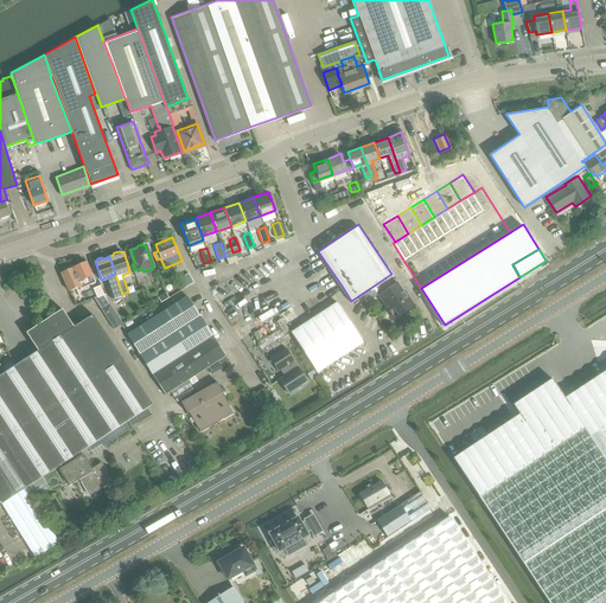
[(85,260),(72,265),(77,276),(77,275),(78,277),(78,278),(87,275),(90,282),(95,280),(85,260)]
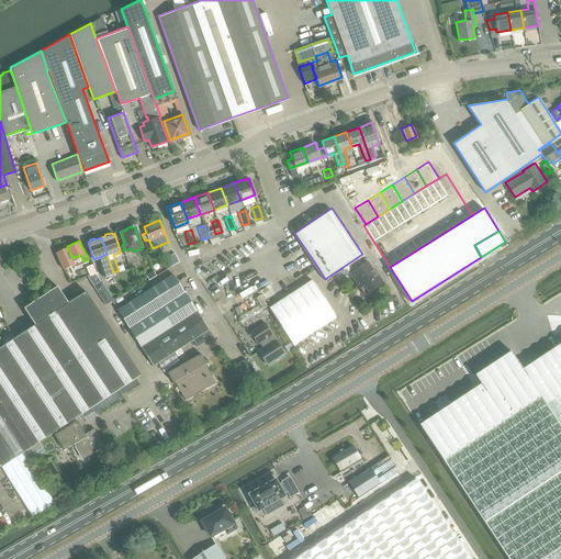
[(75,265),(83,261),(80,255),(73,258),(73,257),(71,255),(71,256),(67,246),(56,252),(63,267),(74,263),(75,265)]
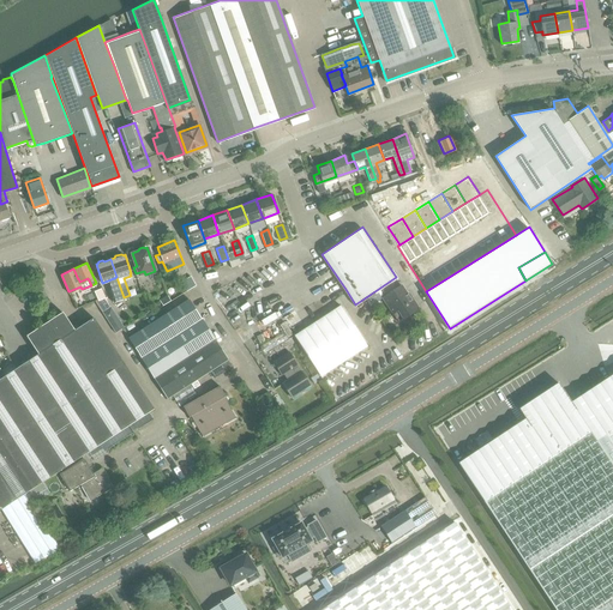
[(184,288),(194,282),(188,271),(178,277),(184,288)]
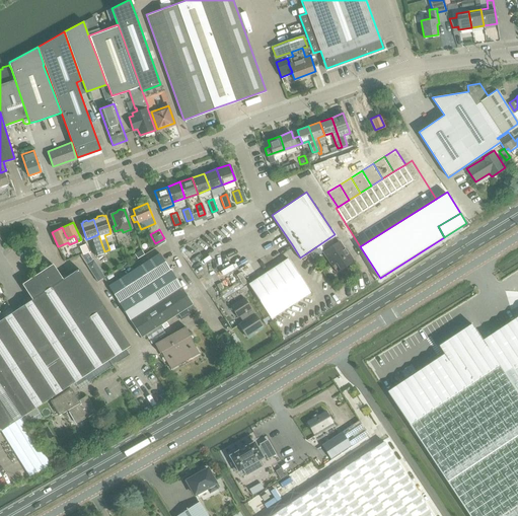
[(339,238),(323,249),(337,270),(353,259),(348,250),(347,251),(343,244),(339,238)]
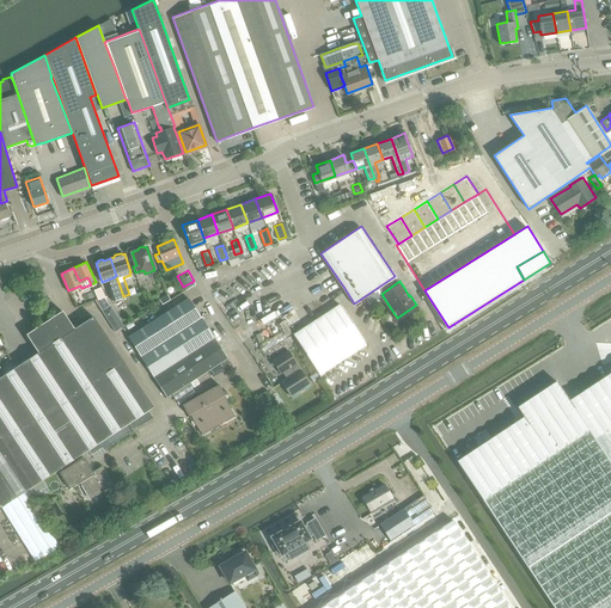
[(101,286),(93,288),(97,298),(103,295),(104,295),(101,286)]
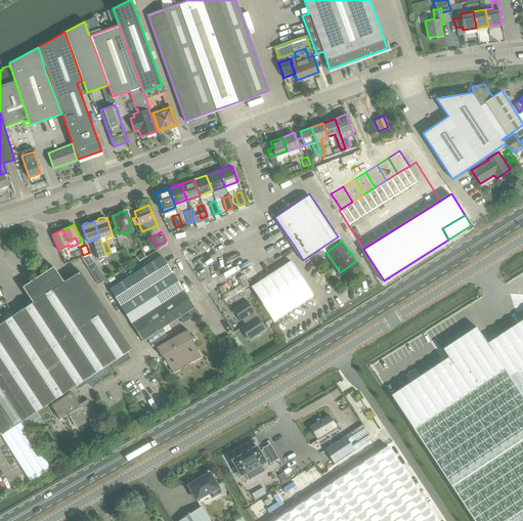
[(141,250),(135,254),(138,259),(144,255),(141,250)]
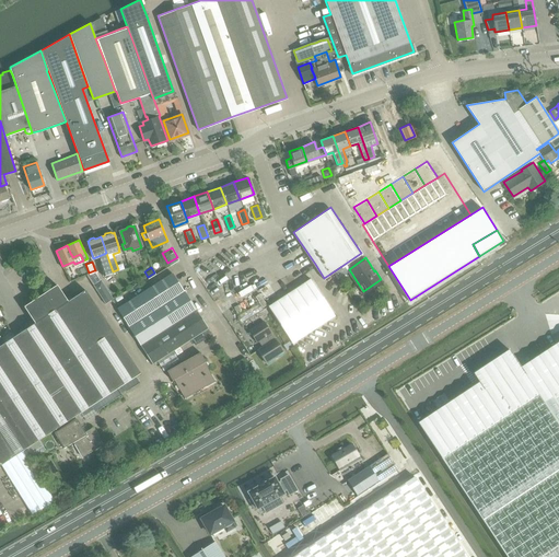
[(89,273),(88,274),(93,282),(100,278),(94,270),(89,273)]
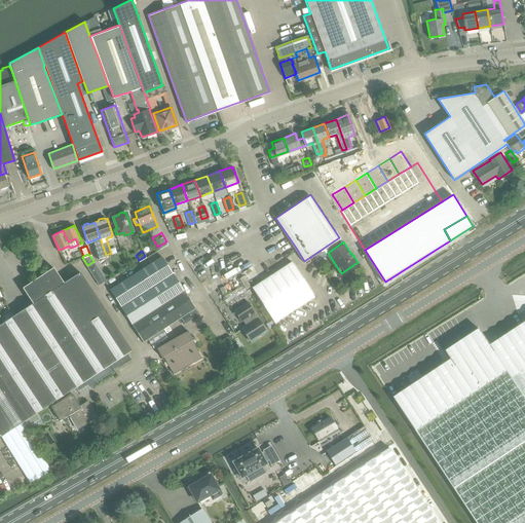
[(110,289),(122,307),(174,274),(161,255),(110,289)]
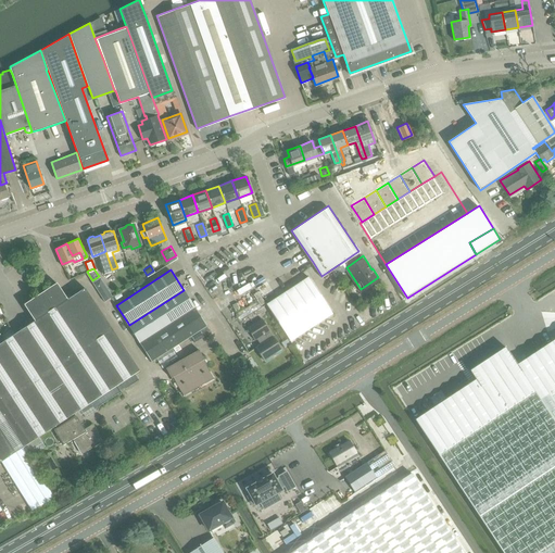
[(307,275),(265,302),(289,339),(331,312),(307,275)]
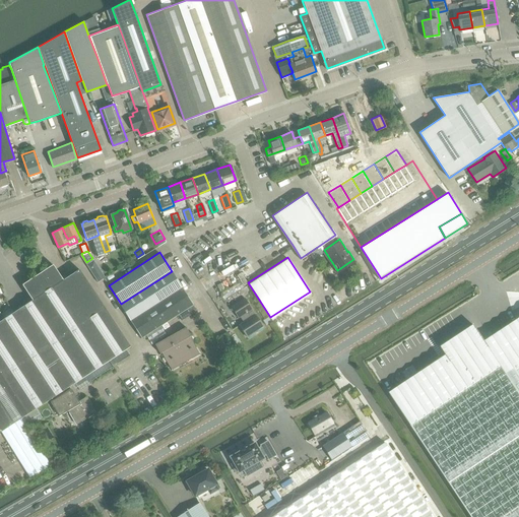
[(0,430),(20,416),(26,413),(72,383),(125,347),(129,345),(78,267),(62,278),(53,264),(22,283),(33,299),(12,312),(3,318),(0,319),(0,430)]
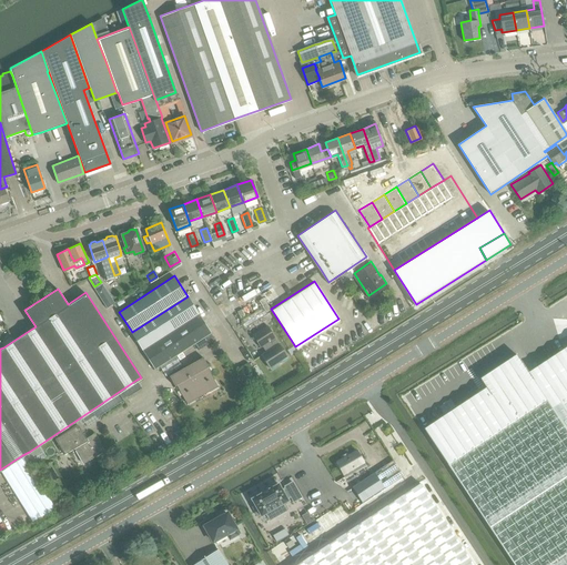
[(114,301),(109,293),(101,298),(107,305),(114,301)]
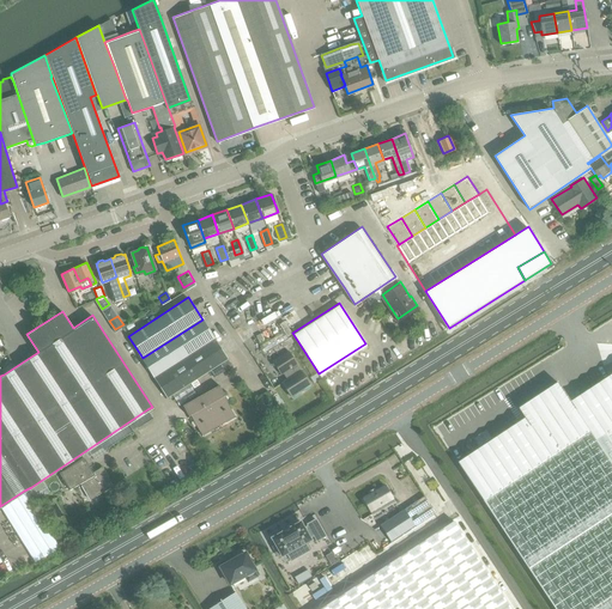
[(143,358),(157,379),(217,341),(203,320),(143,358)]
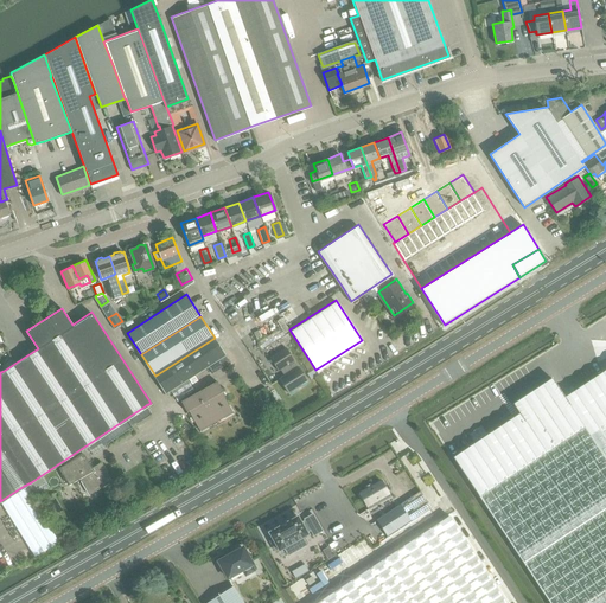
[(263,347),(285,334),(280,327),(259,340),(263,347)]
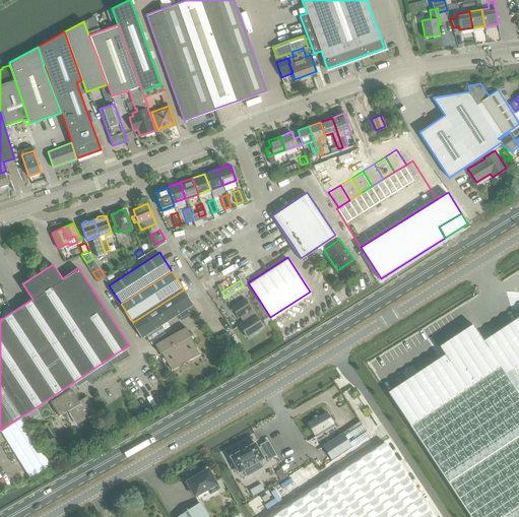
[(196,309),(184,289),(133,322),(141,336),(145,333),(159,324),(178,313),(182,318),(189,314),(196,309)]
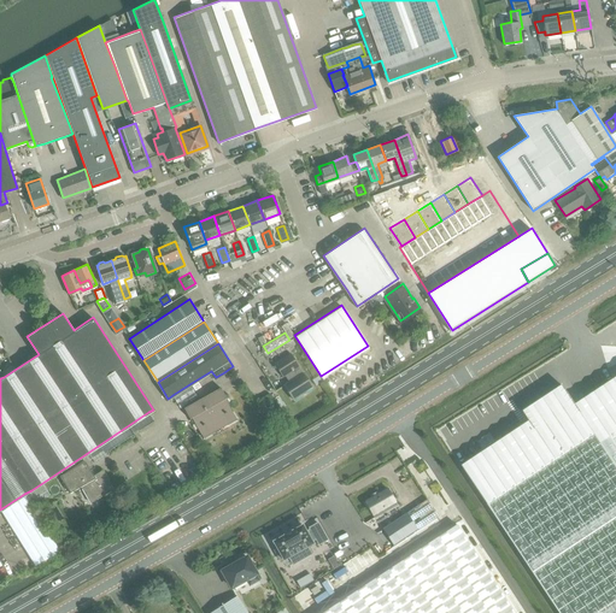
[(301,390),(311,384),(303,370),(298,364),(289,351),(274,360),(282,373),(285,372),(288,379),(283,382),(293,398),(301,392),(301,390)]
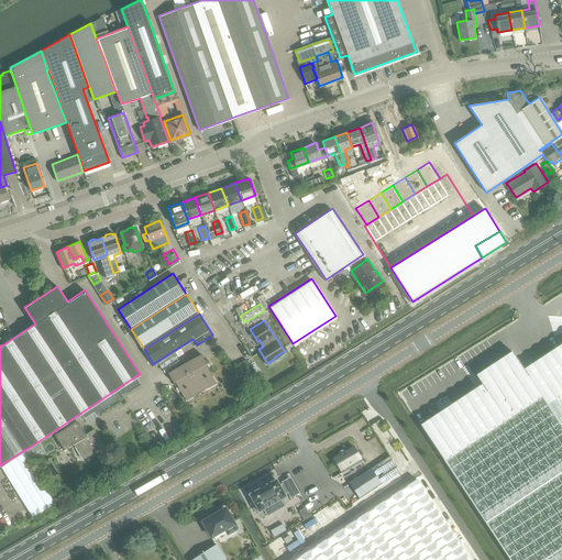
[(3,344),(13,338),(10,332),(0,339),(2,343),(3,344)]
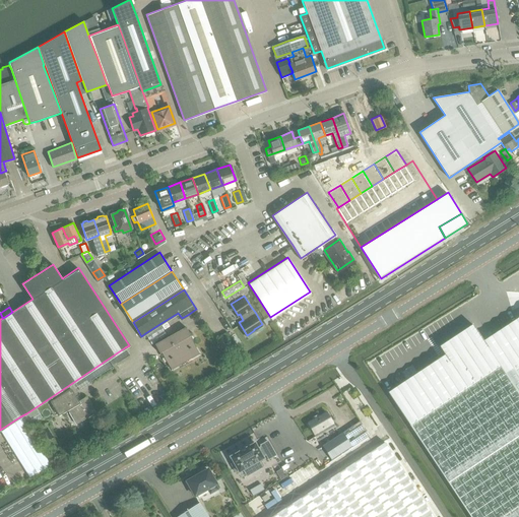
[(439,356),(387,390),(409,424),(499,364),(505,372),(518,362),(518,314),(482,338),(471,322),(439,344),(444,352),(439,356)]
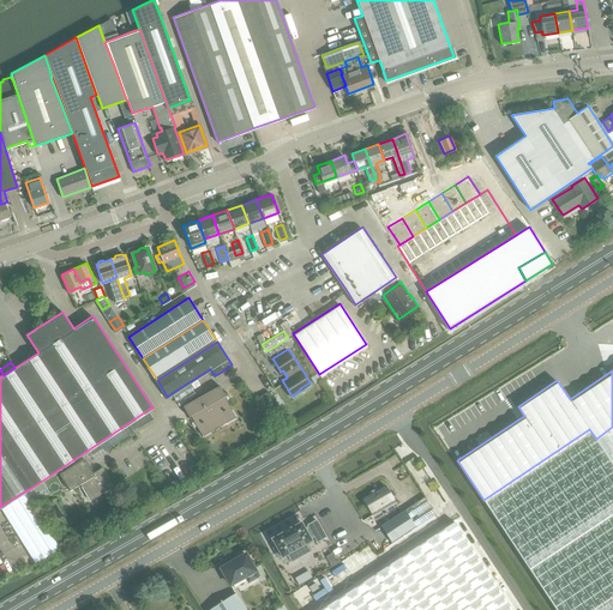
[(188,382),(172,393),(179,404),(196,393),(188,382)]
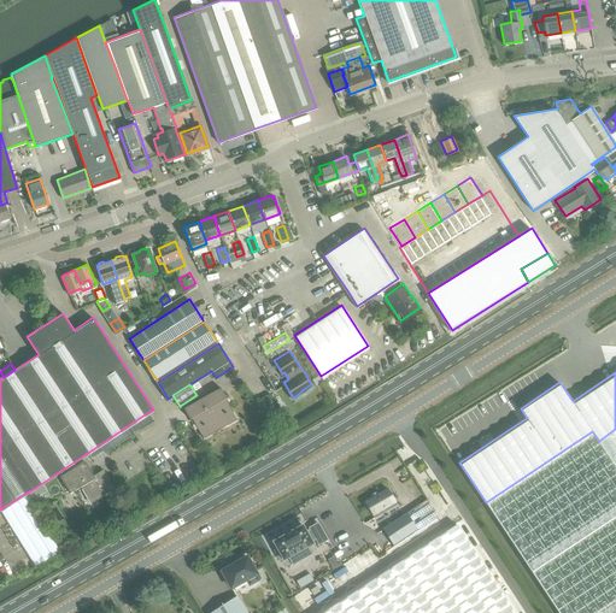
[(221,385),(199,398),(206,411),(209,408),(220,426),(235,417),(224,398),(227,396),(221,385)]
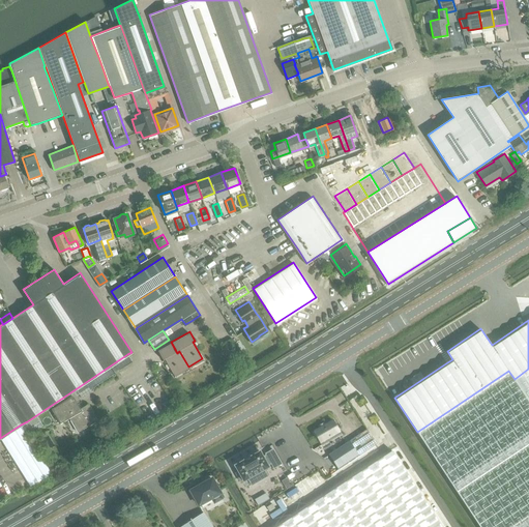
[(174,375),(188,367),(179,351),(177,353),(171,342),(157,349),(163,358),(164,357),(174,375)]
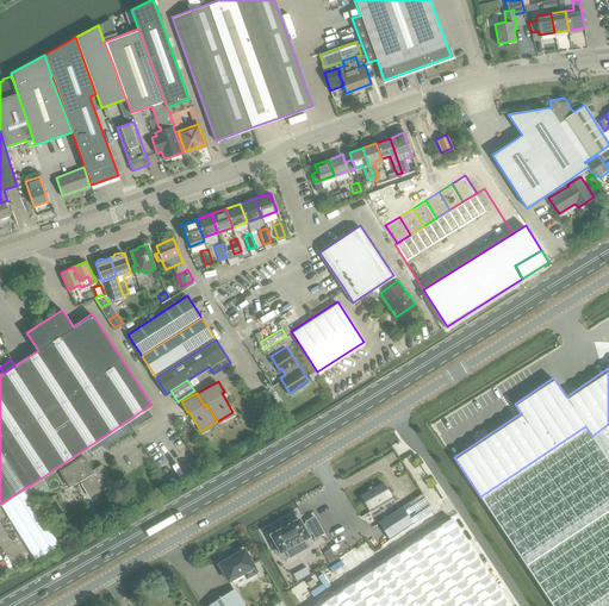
[(585,426),(480,497),(552,605),(608,605),(608,424),(592,436),(585,426)]
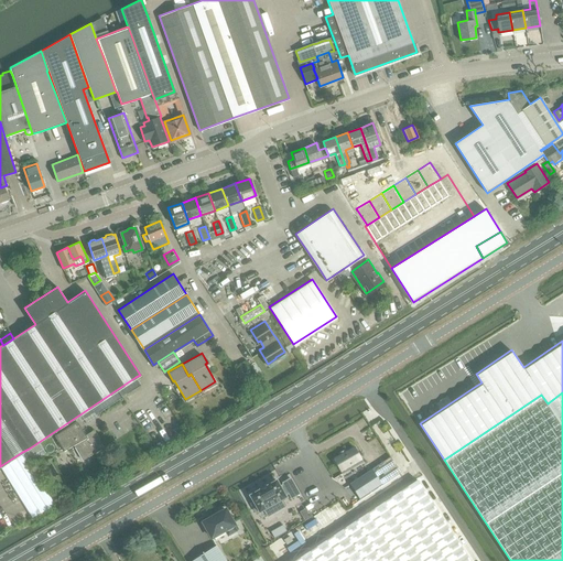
[(82,459),(104,446),(94,429),(85,433),(78,420),(54,433),(64,450),(74,444),(82,459)]
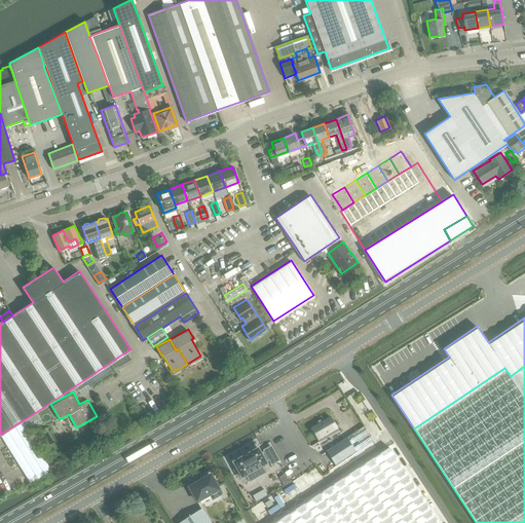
[(325,418),(311,426),(317,437),(331,430),(335,436),(340,433),(330,416),(325,418)]
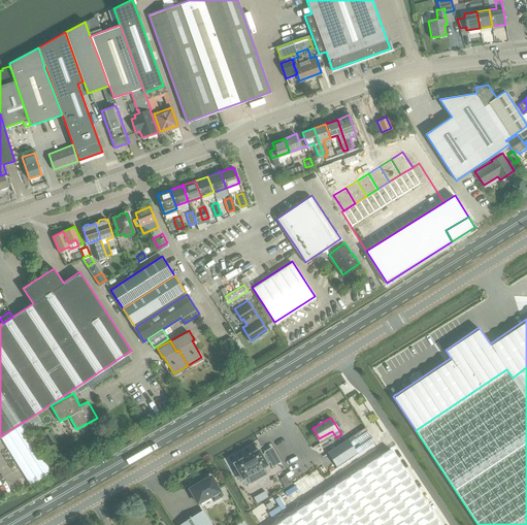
[(364,426),(348,437),(356,451),(373,439),(364,426)]
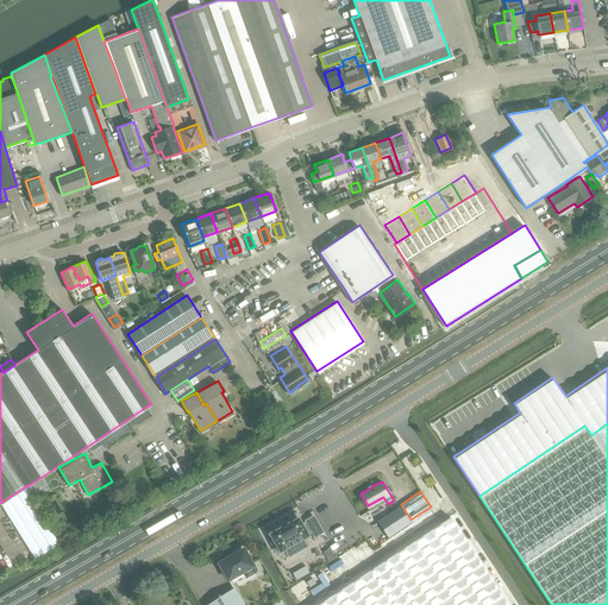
[(298,516),(268,533),(273,539),(269,541),(275,550),(277,548),(279,550),(284,548),(288,554),(307,544),(302,537),(308,534),(306,531),(311,529),(313,535),(321,530),(313,514),(305,518),(305,520),(301,522),(298,516)]
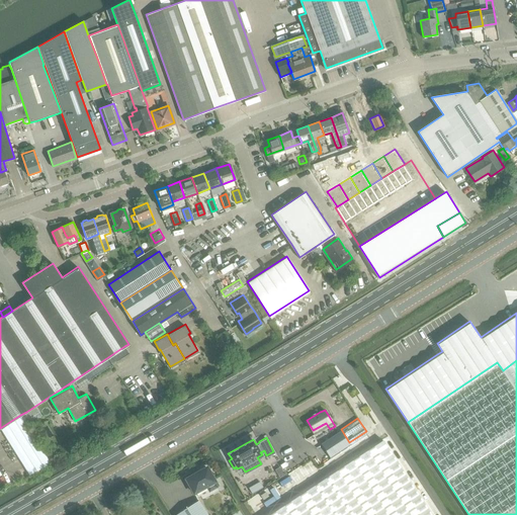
[(432,514),(381,438),(264,514),(432,514)]
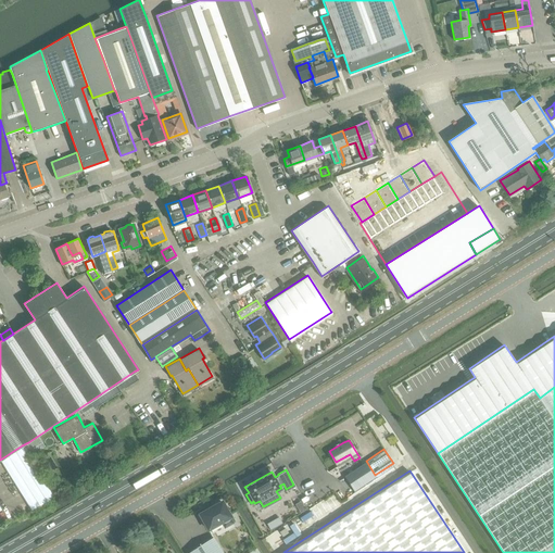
[(222,500),(199,513),(207,528),(221,520),(224,526),(234,520),(222,500)]
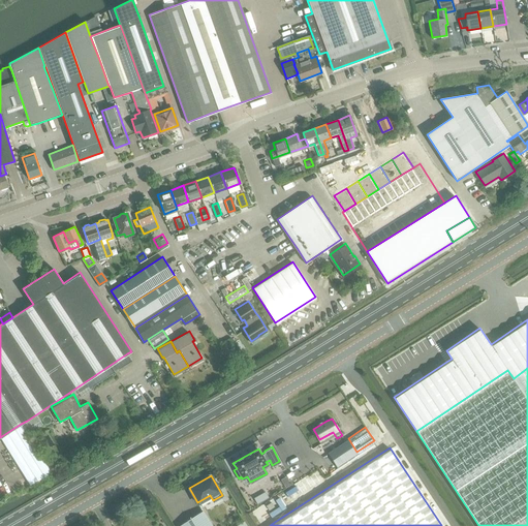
[(265,490),(253,496),(256,502),(268,495),(265,490)]
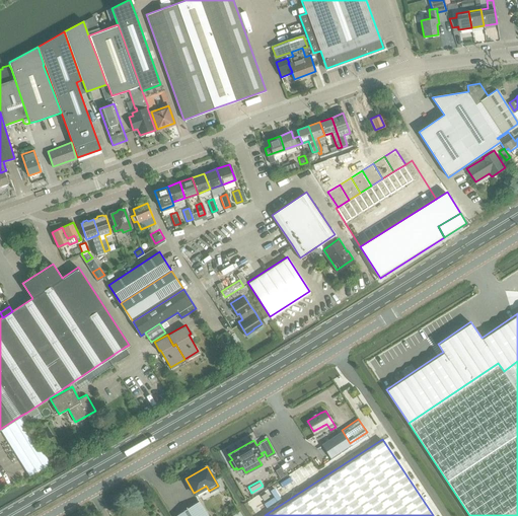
[(242,515),(240,513),(238,510),(228,515),(208,515),(200,503),(198,505),(179,515),(242,515)]
